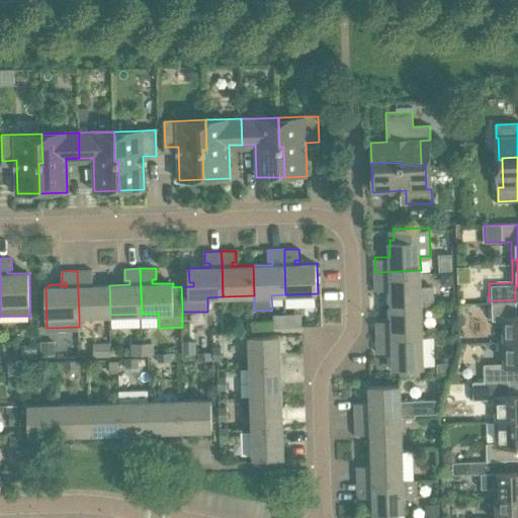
[(79,316),(110,315),(110,312),(109,285),(88,285),(88,281),(93,281),(93,270),(77,270),(79,316)]
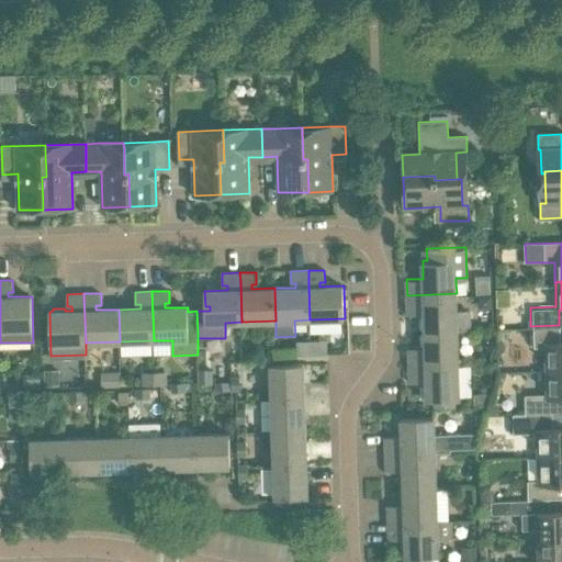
[(457,293),(407,295),(407,313),(425,313),(425,329),(458,328),(470,328),(469,307),(457,307),(457,293)]
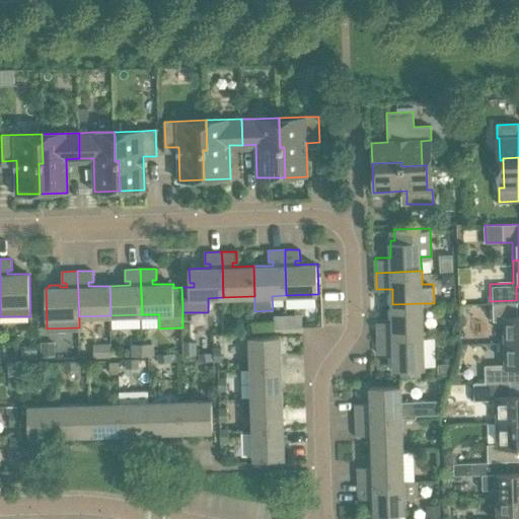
[(516,300),(490,301),(491,319),(502,319),(503,341),(518,340),(518,313),(517,313),(516,300)]
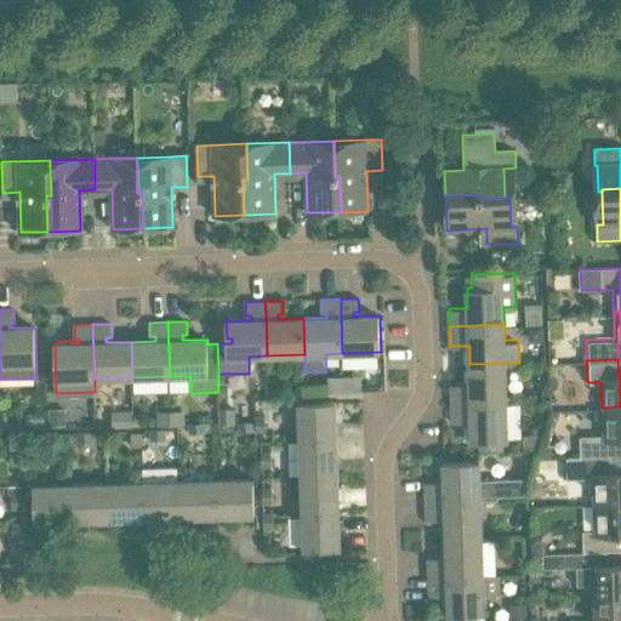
[(453,402),(507,400),(506,363),(469,364),(471,383),(451,383),(453,402)]
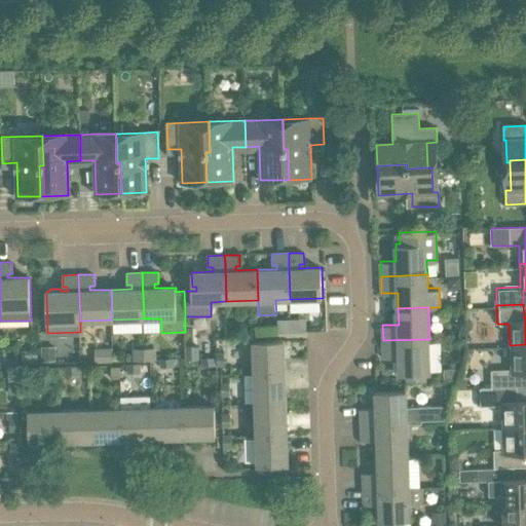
[(254,340),(255,371),(284,370),(284,366),(285,365),(285,339),(254,340)]
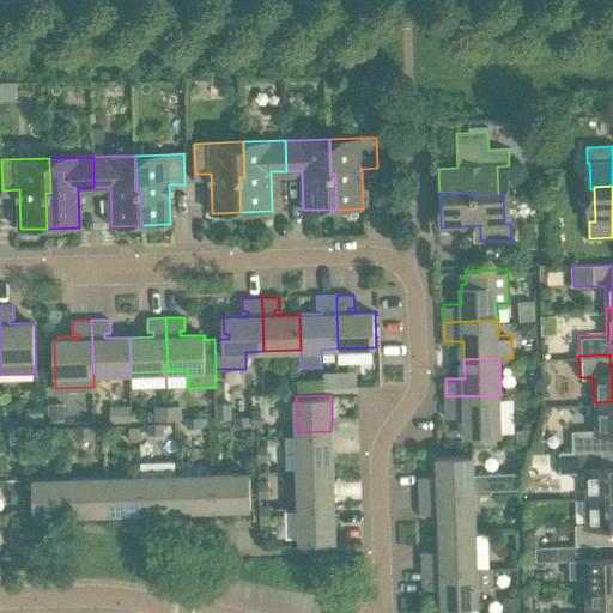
[(501,395),(447,396),(447,416),(466,416),(466,436),(502,435),(501,395)]
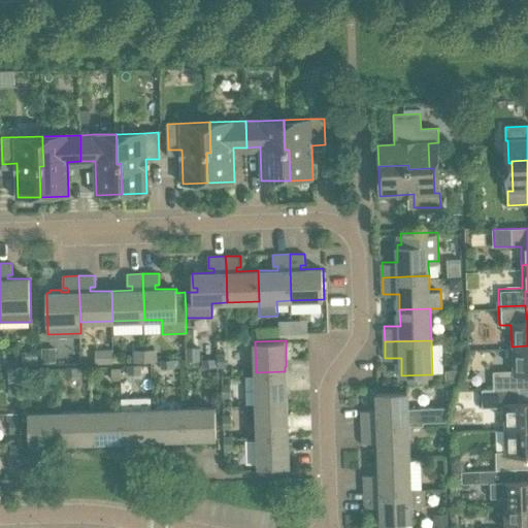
[(493,387),(518,386),(517,371),(527,370),(527,345),(512,347),(512,369),(492,369),(493,387)]
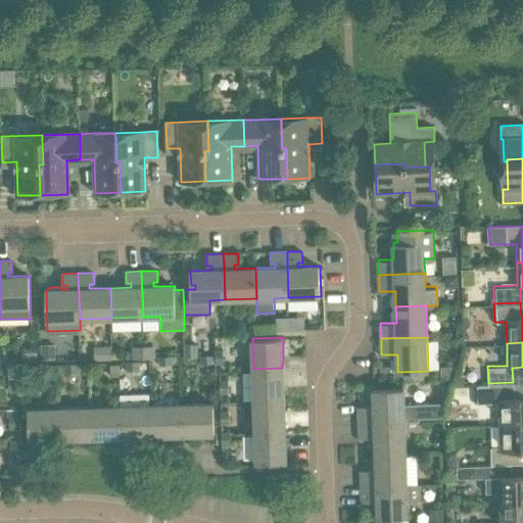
[(199,357),(198,344),(184,344),(185,358),(199,357)]
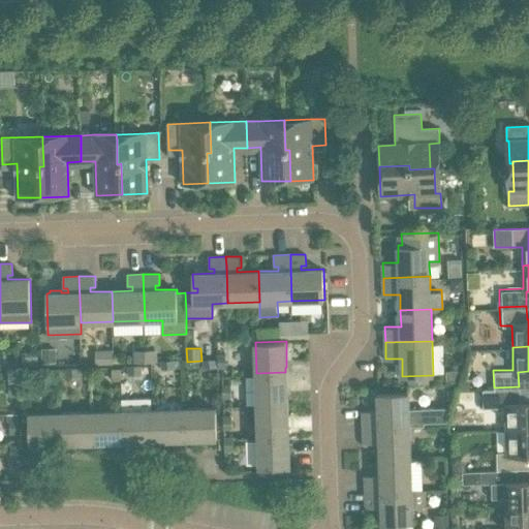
[(146,350),(146,363),(158,363),(157,349),(146,350)]
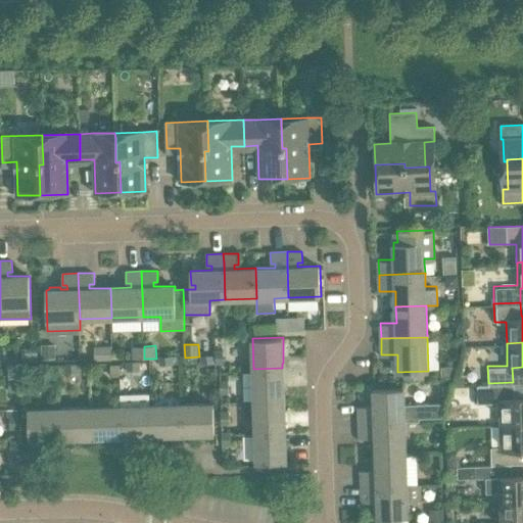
[(94,346),(95,359),(95,361),(112,360),(111,346),(94,346)]
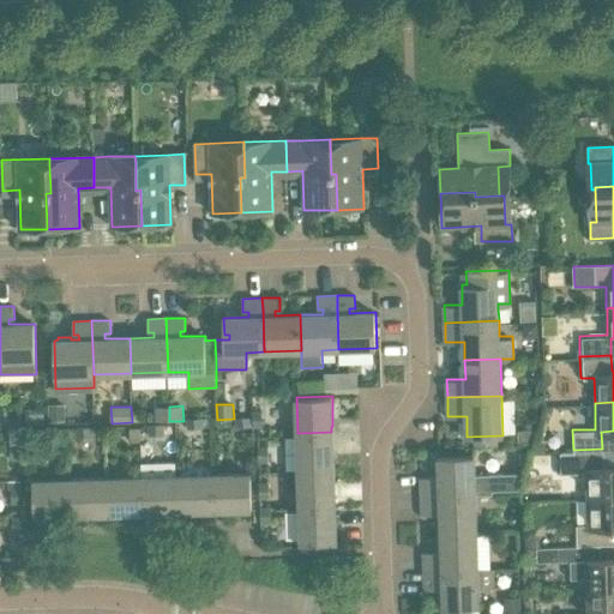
[(156,407),(156,420),(156,421),(169,421),(169,407),(156,407)]
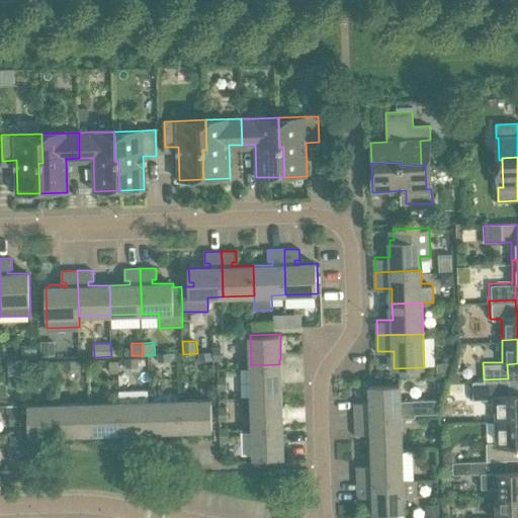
[(40,344),(40,357),(57,356),(56,344),(40,344)]
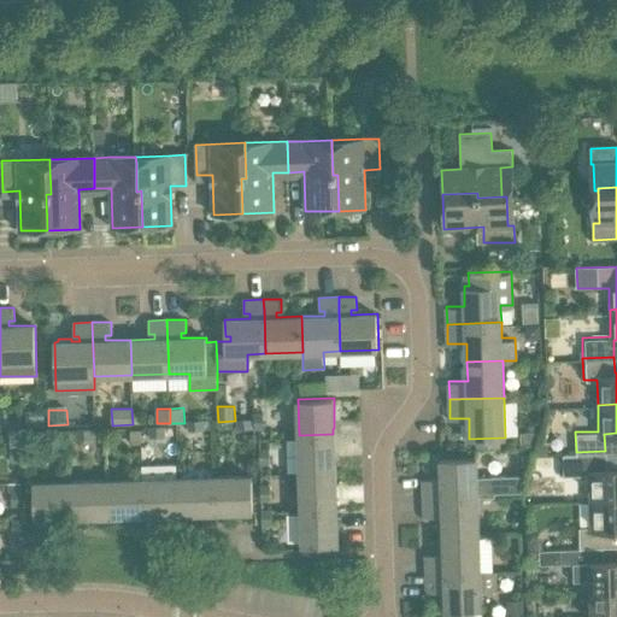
[(45,411),(27,412),(27,424),(46,424),(45,411)]
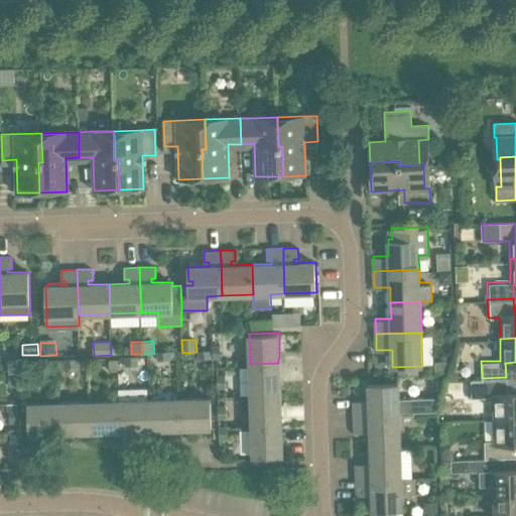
[(213,346),(213,359),(221,359),(221,346),(213,346)]
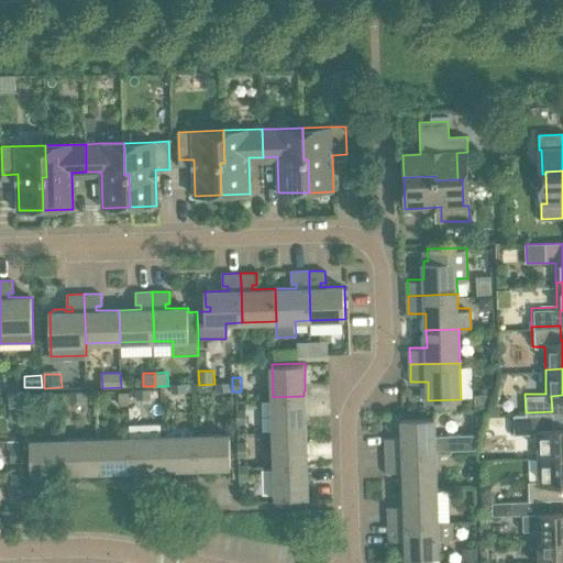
[(216,383),(216,392),(231,392),(230,382),(216,383)]
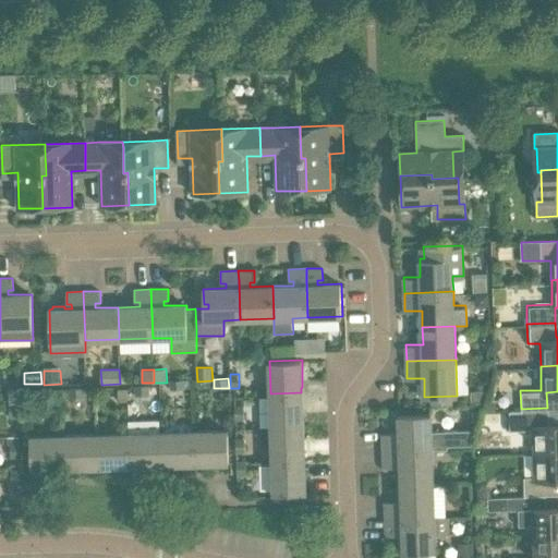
[(9,393),(17,393),(17,379),(8,379),(9,393)]
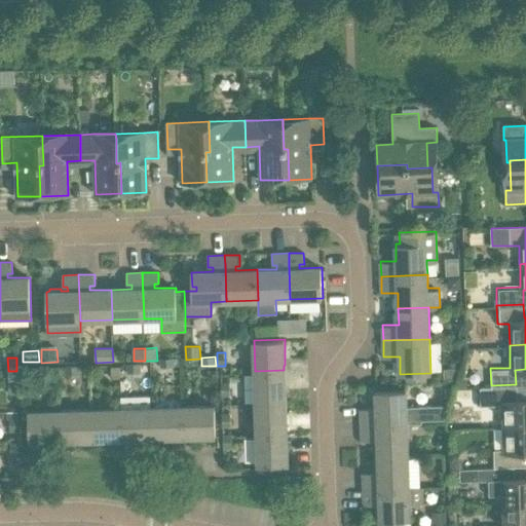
[(160,359),(160,367),(174,367),(174,359),(160,359)]
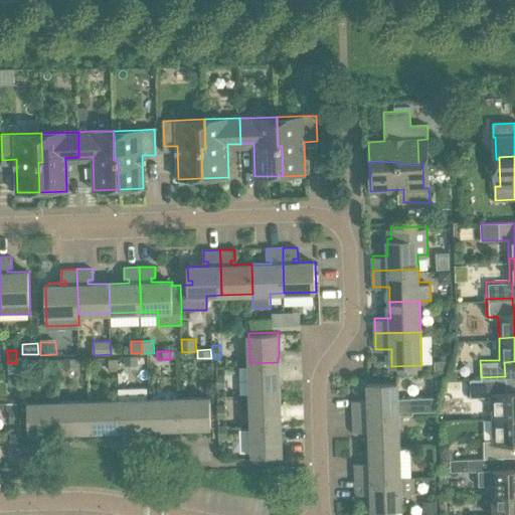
[(125,357),(125,365),(138,365),(138,357),(125,357)]
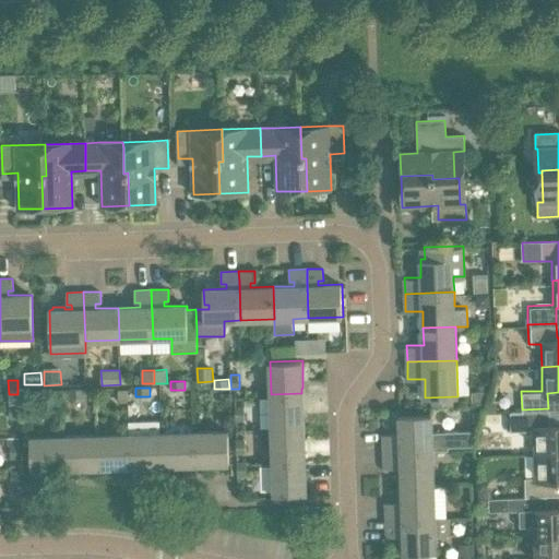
[(70,390),(70,399),(84,399),(84,390),(70,390)]
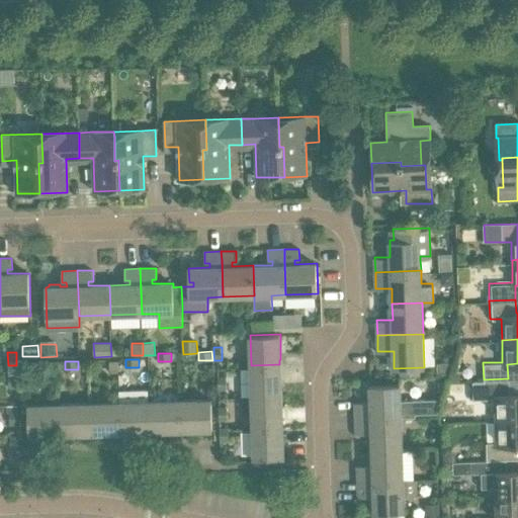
[(109,361),(109,371),(118,372),(118,361),(109,361)]
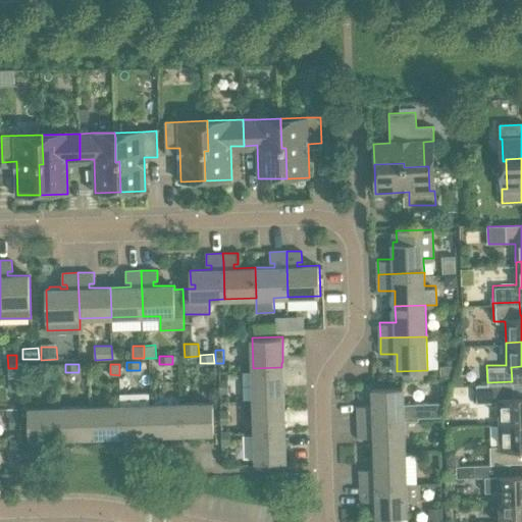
[(34,365),(20,365),(20,373),(34,373),(34,365)]
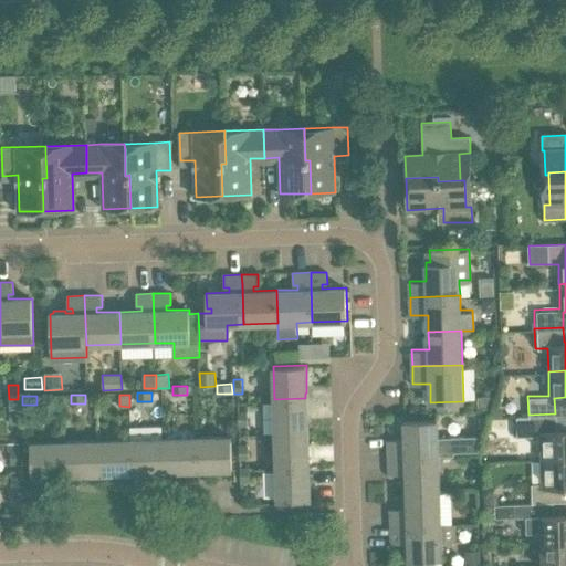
[(274,399),(274,430),(308,429),(307,405),(305,405),(305,398),(274,399)]
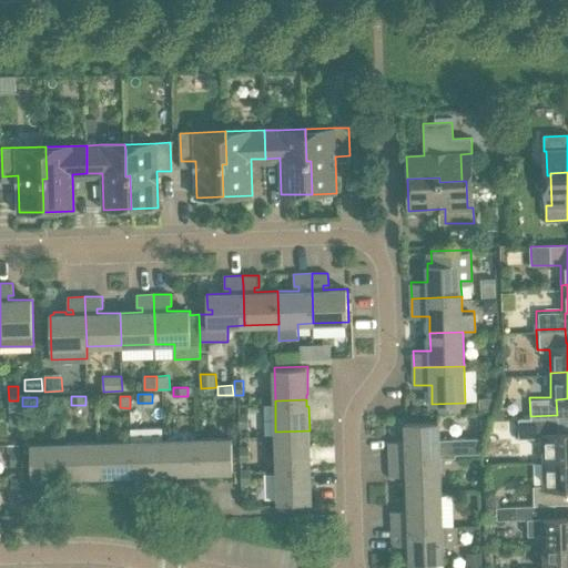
[(505,418),(504,409),(495,409),(496,418),(505,418)]
